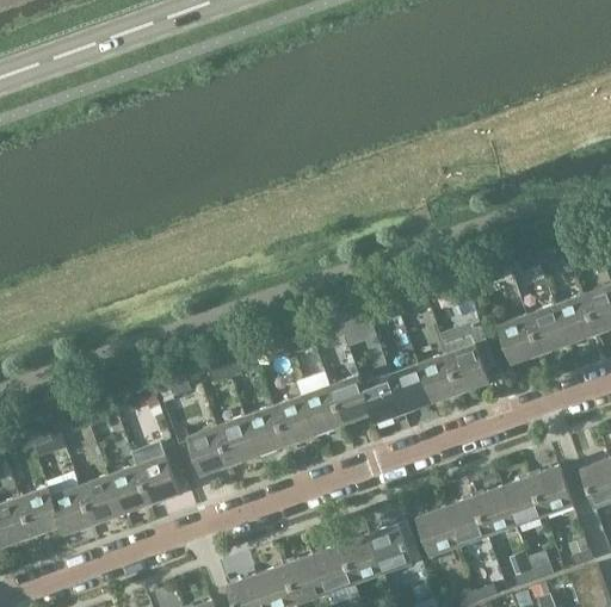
[(610,233),(610,229),(592,236),(596,246),(610,240),(610,233)]
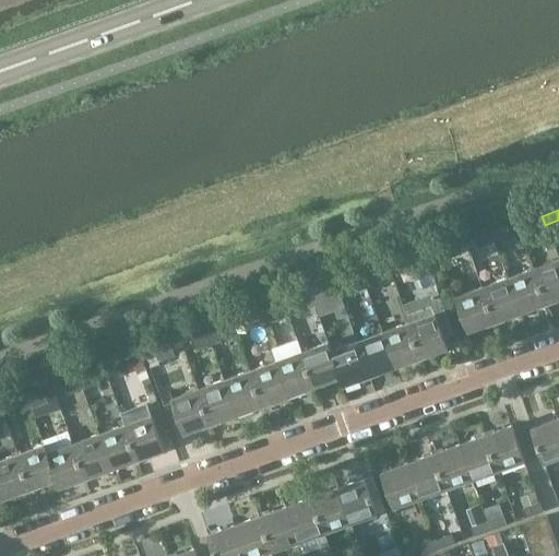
[(528,231),(545,225),(542,216),(525,222),(528,231)]
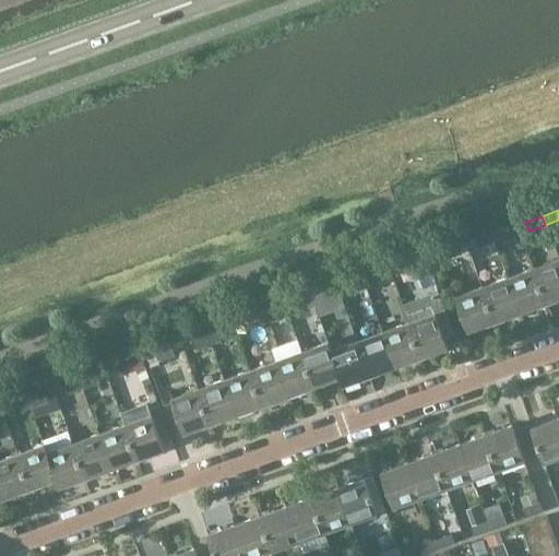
[(507,228),(490,235),(494,244),(509,238),(507,228)]
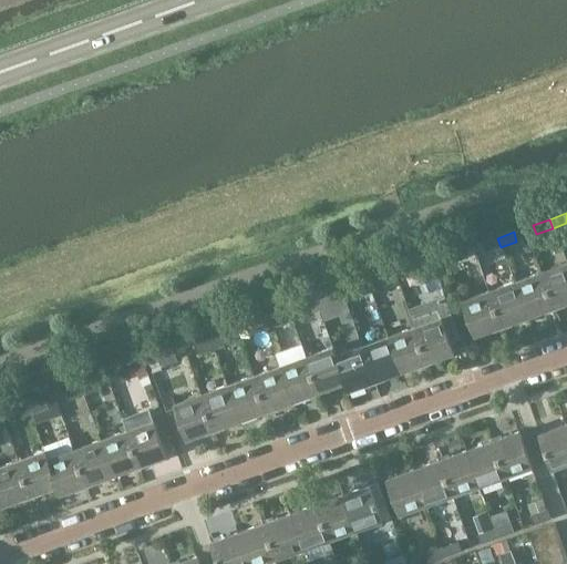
[(484,253),(501,247),(497,238),(481,244),(484,253)]
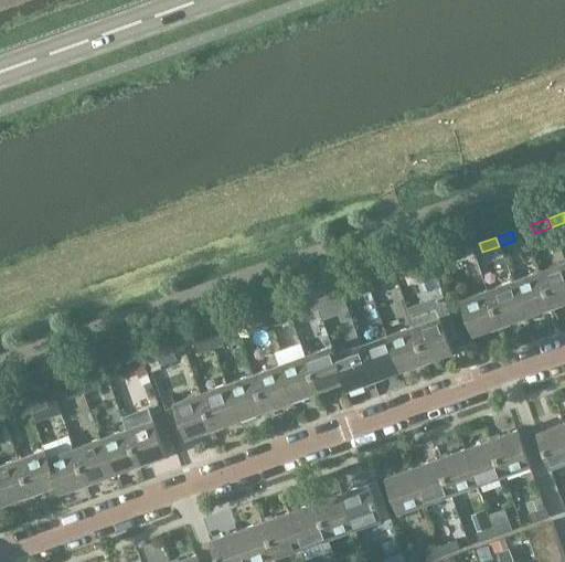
[(459,251),(443,256),(446,265),(462,260),(459,251)]
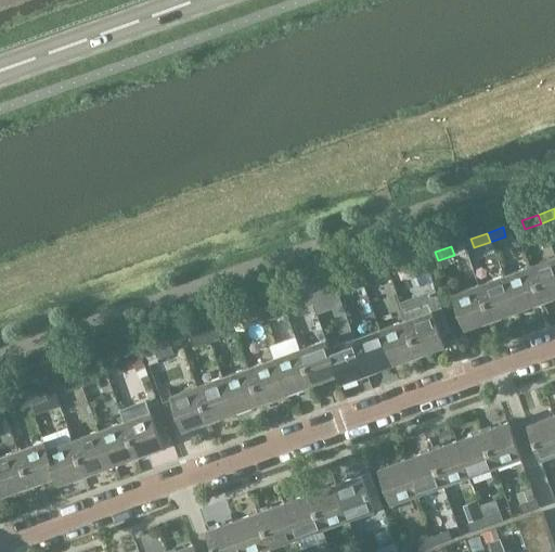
[(541,304),(554,297),(554,262),(554,259),(528,269),(541,304)]
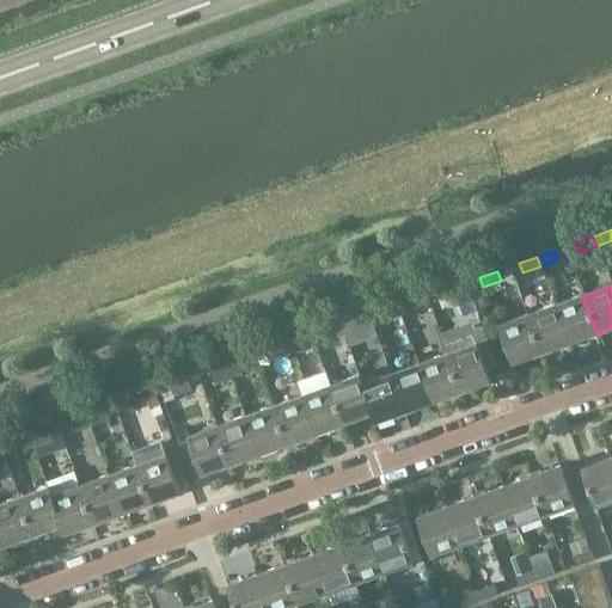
[(453,287),(435,293),(439,302),(457,296),(453,287)]
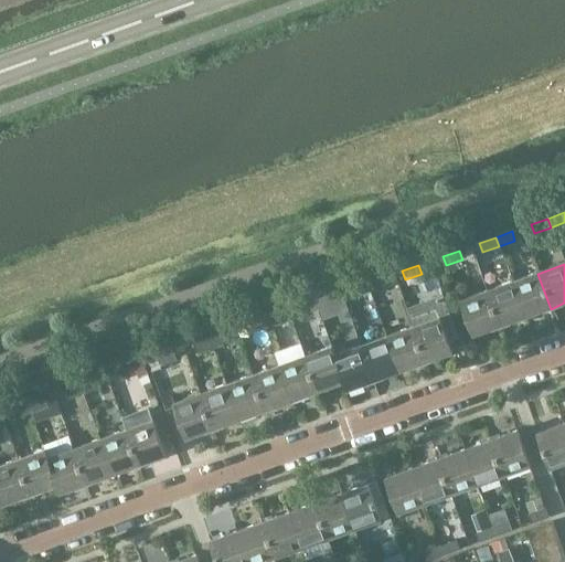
[(537,274),(512,283),(524,318),(551,309),(537,274)]
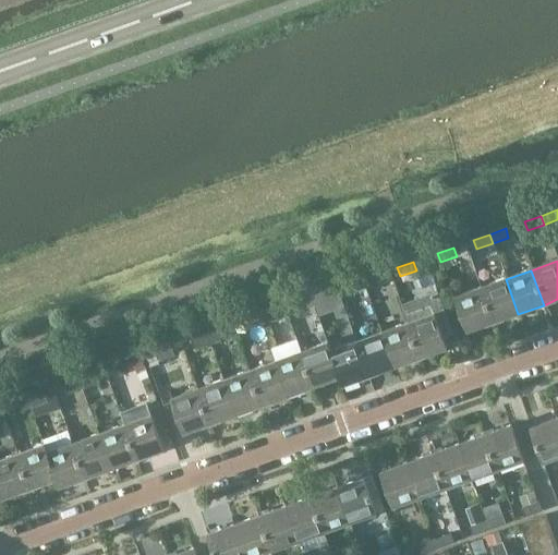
[(377,275),(361,280),(364,289),(380,284),(377,275)]
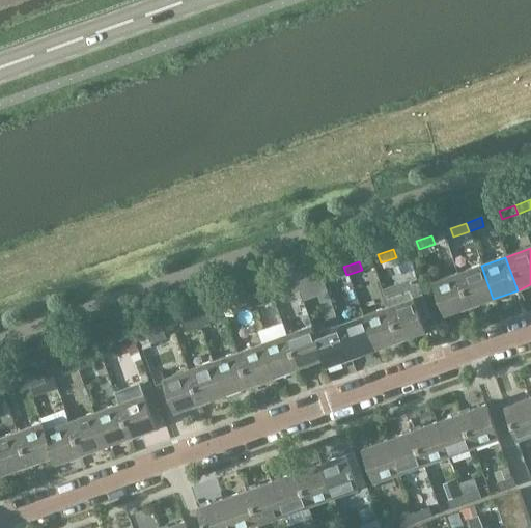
[(481,266),(456,275),(468,308),(493,299),(481,266)]
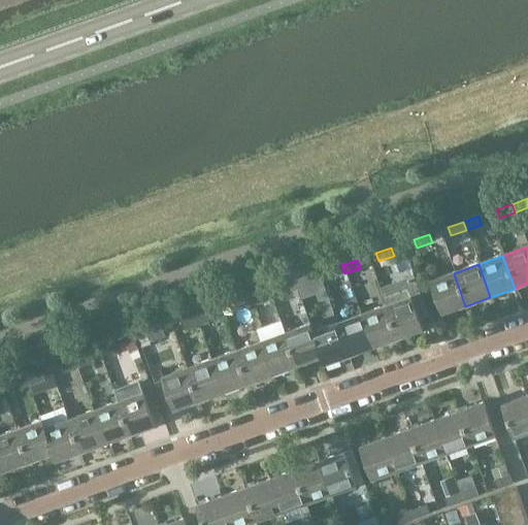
[(329,280),(344,273),(341,265),(326,270),(329,280)]
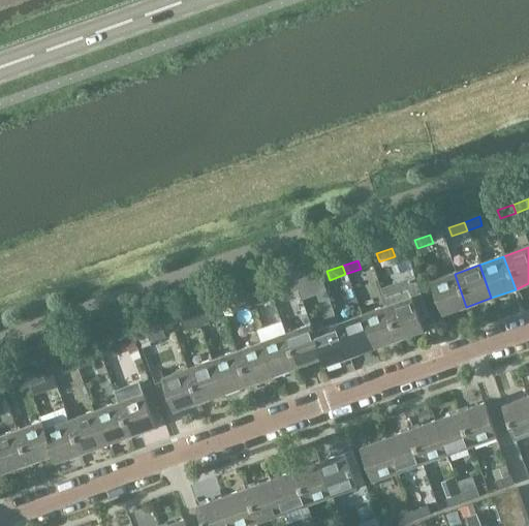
[(441,315),(466,307),(455,274),(429,282),(441,315)]
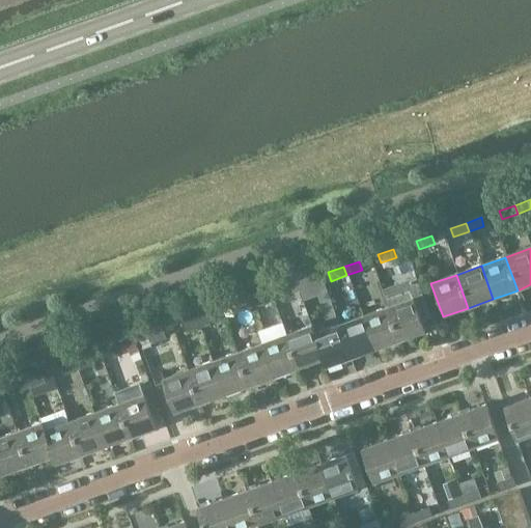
[(310,279),(295,284),(298,293),(313,287),(310,279)]
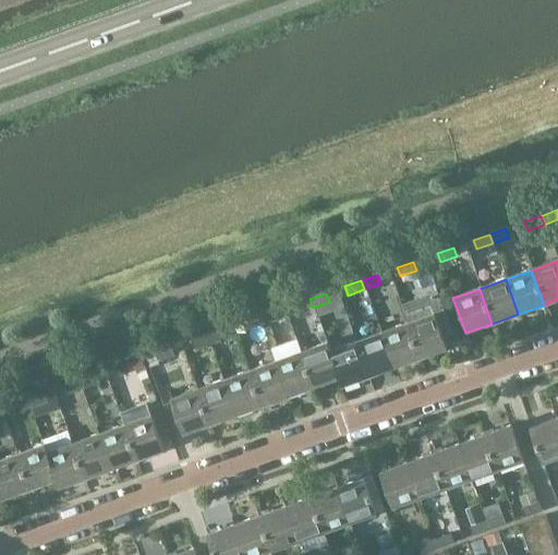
[(296,314),(313,308),(310,299),(293,304),(296,314)]
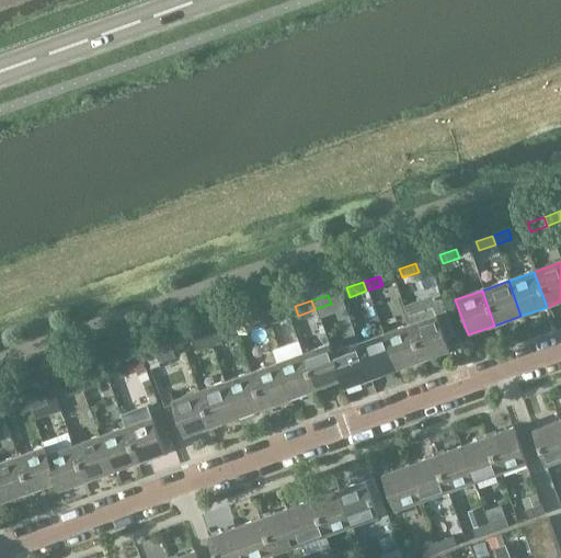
[(275,314),(259,319),(262,329),(278,322),(275,314)]
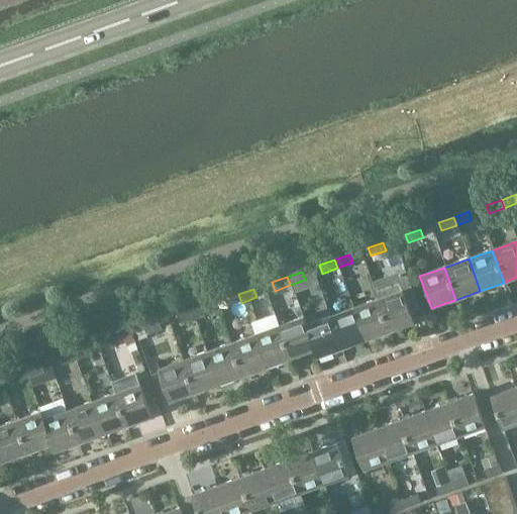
[(401,292),(376,301),(388,333),(412,324),(401,292)]
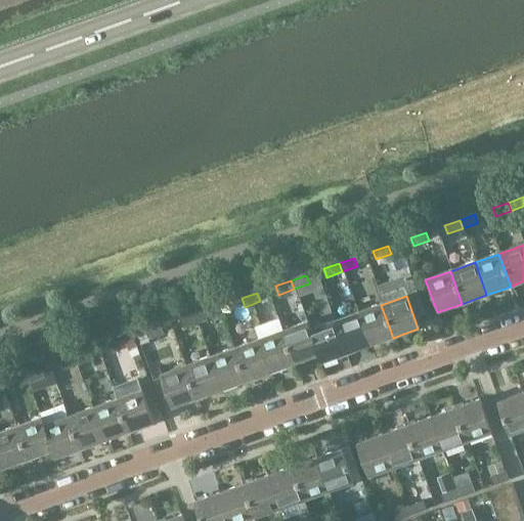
[(229,312),(245,307),(242,298),(226,304),(229,312)]
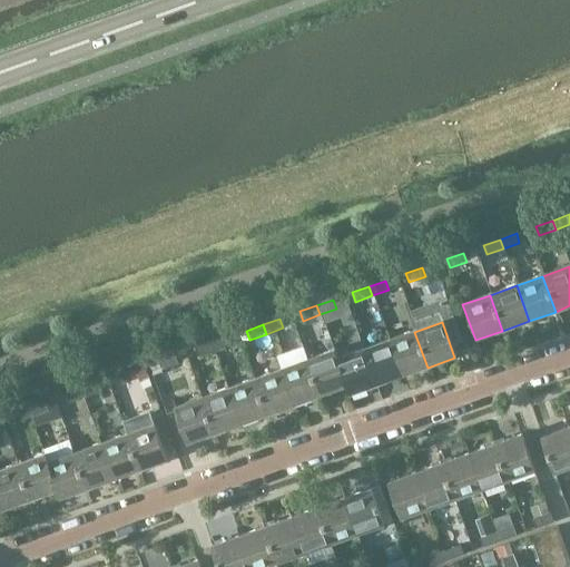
[(414,332),(389,341),(401,377),(428,368),(414,332)]
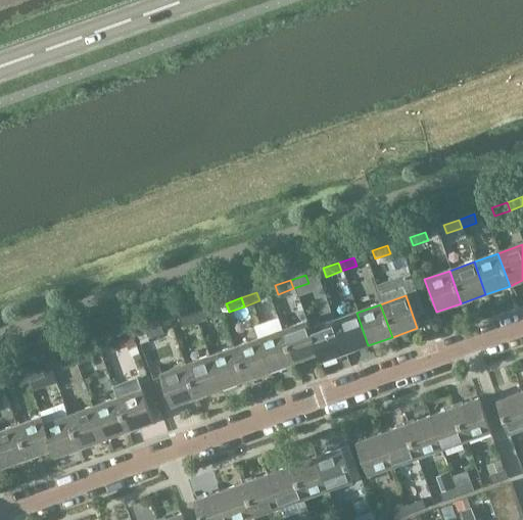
[(208,310),(193,315),(196,324),(211,318),(208,310)]
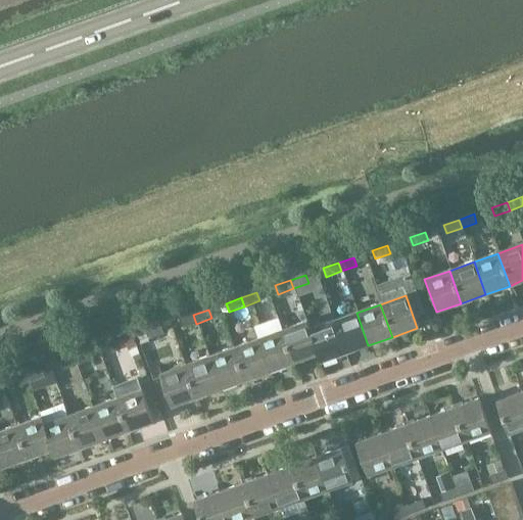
[(248,321),(252,334),(277,325),(273,313),(248,321)]
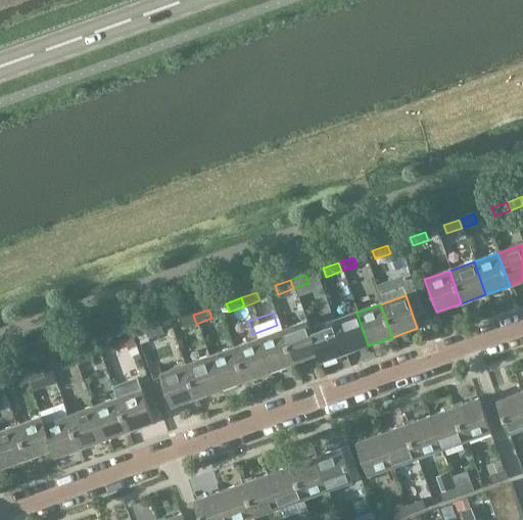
[(343,355),(368,345),(357,313),(332,322),(343,355)]
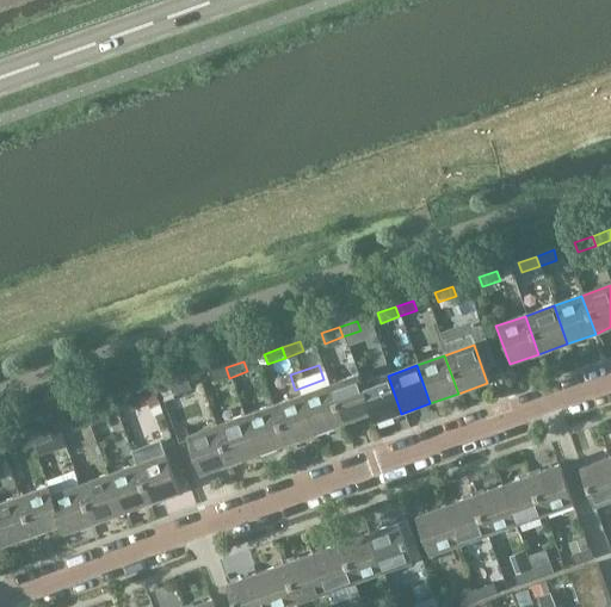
[(211,384),(229,378),(226,367),(208,375),(211,384)]
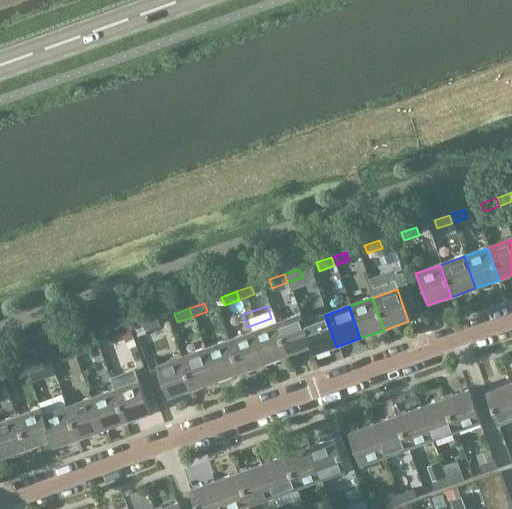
[(312,355),(336,347),(325,315),(302,323),(301,323),(310,349),(312,355)]
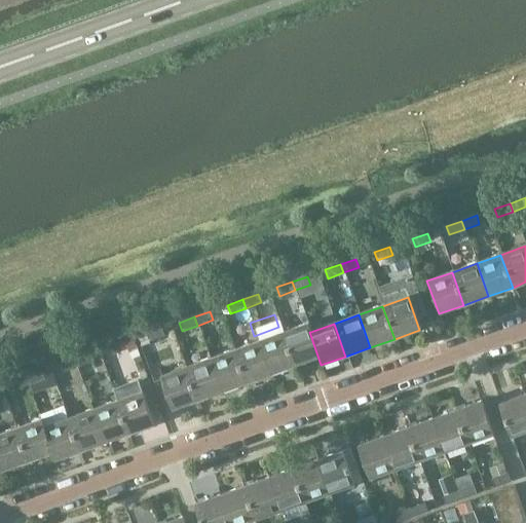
[(308,325),(283,334),(294,367),(318,359),(309,332),(310,332),(308,325)]
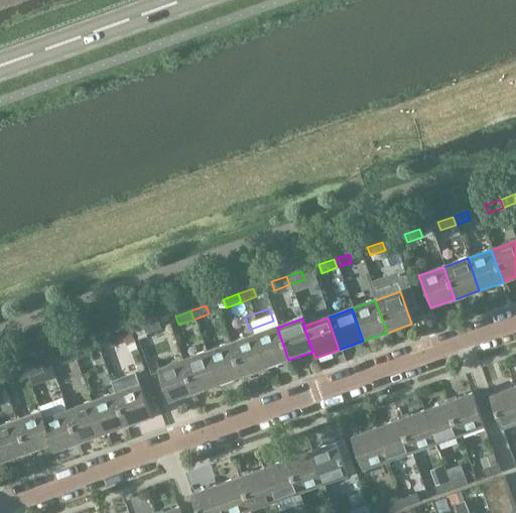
[(157,323),(142,329),(145,337),(160,332),(157,323)]
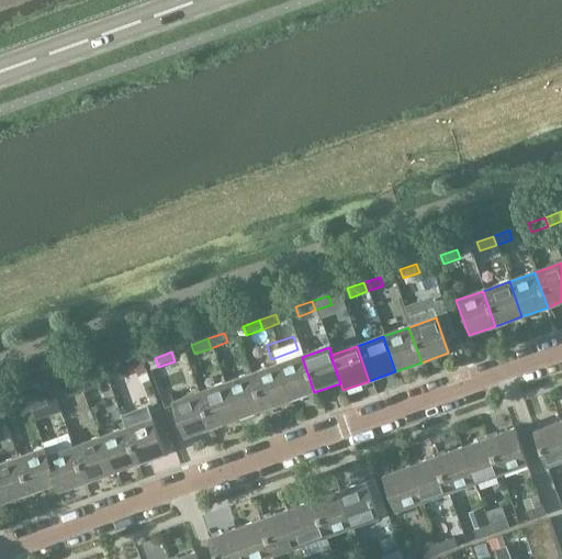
[(302,357),(276,367),(289,402),(314,392),(302,357)]
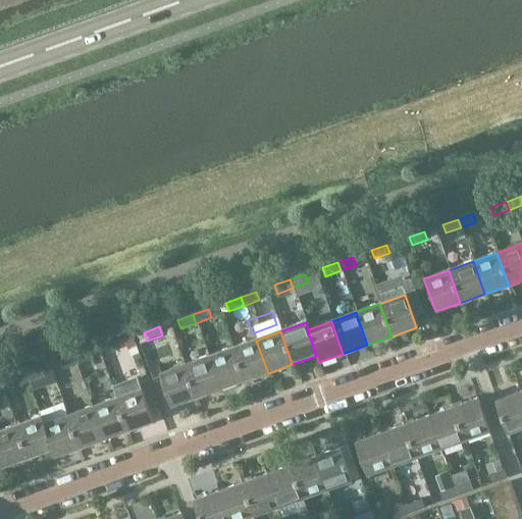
[(122,340),(107,346),(110,354),(125,349),(122,340)]
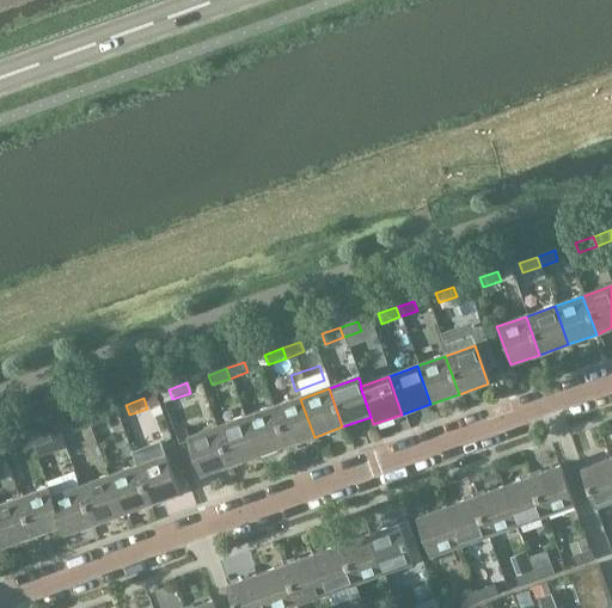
[(300,399),(273,409),(286,447),(314,437),(300,399)]
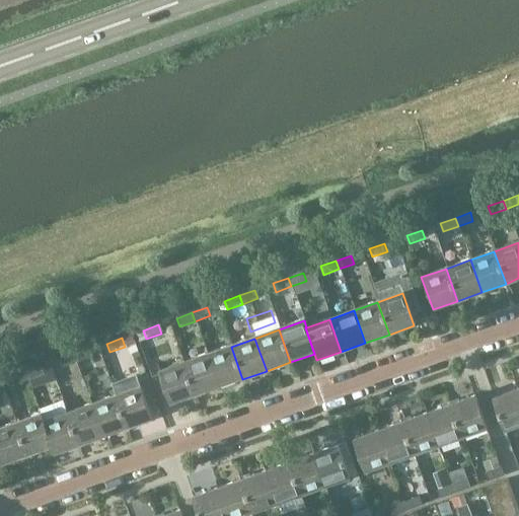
[(218,387),(242,379),(231,347),(207,355),(218,387)]
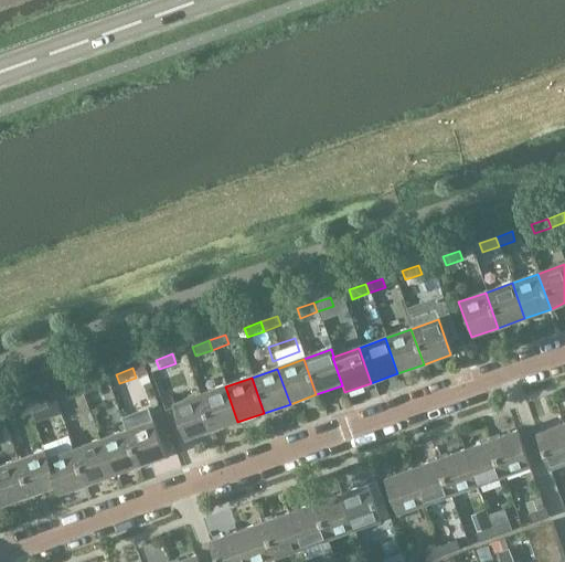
[(95,381),(80,386),(83,396),(98,390),(95,381)]
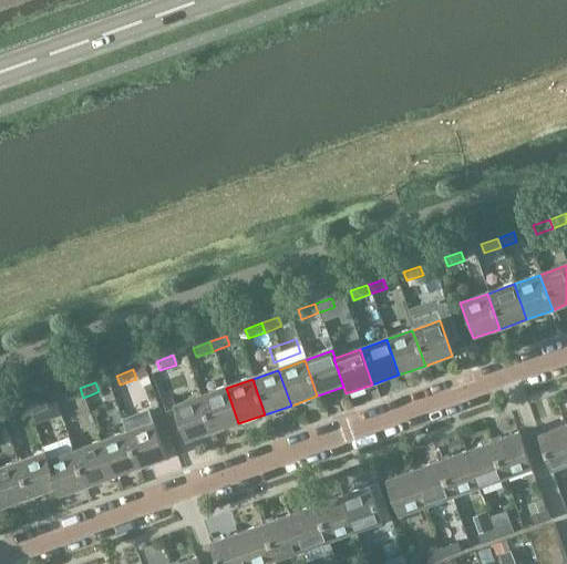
[(66,403),(83,398),(80,388),(63,395),(66,403)]
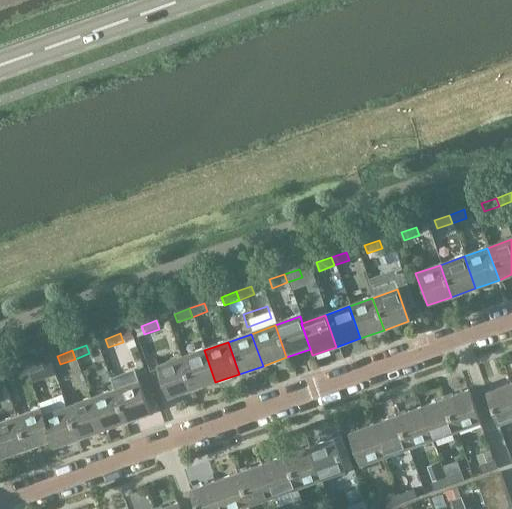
[(192,391),(215,382),(204,350),(180,359),(192,391)]
